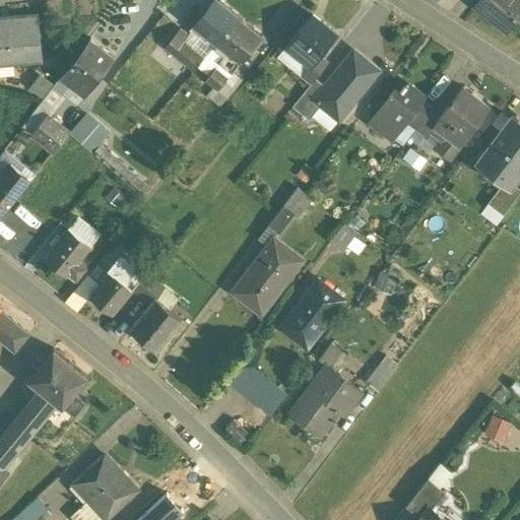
[(237,16),(216,0),(213,0),(194,24),(194,25),(190,30),(191,31),(199,38),(203,33),(215,43),(237,16)]
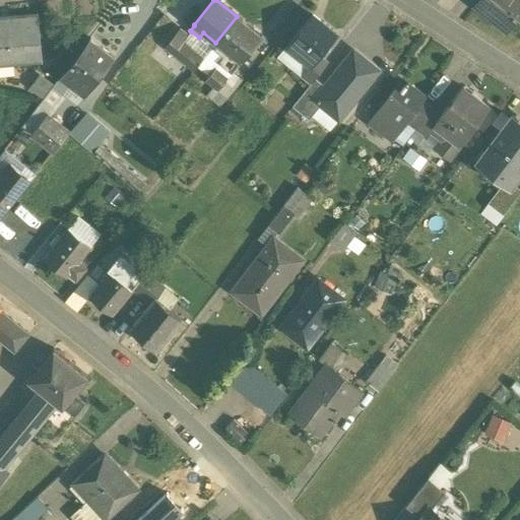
[(519,0),(477,0),(474,5),(506,29),(519,11),(519,0)]
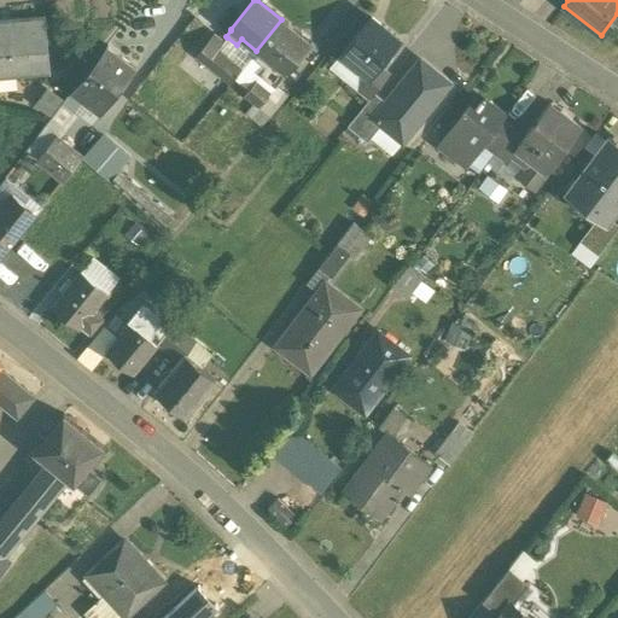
[(45,19),(11,22),(11,27),(0,28),(0,77),(51,74),(45,19)]
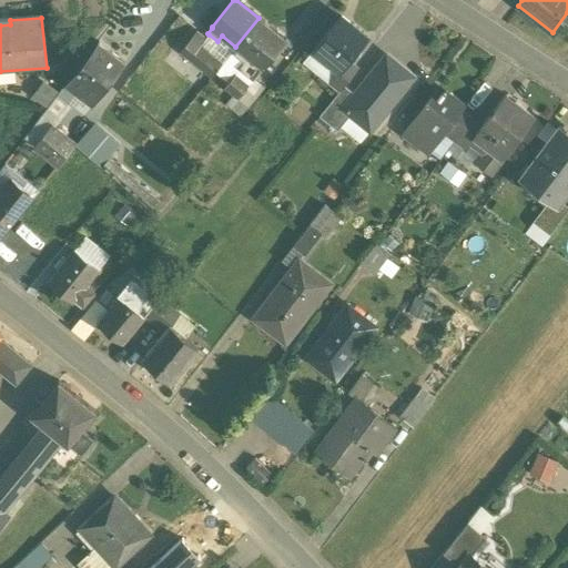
[(285,40),(259,18),(235,47),(262,69),(285,40)]
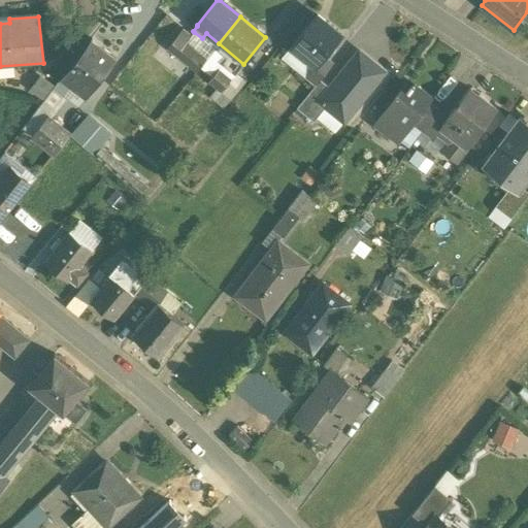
[(341,37),(316,18),(291,48),(315,68),(316,69),(323,60),(341,37)]
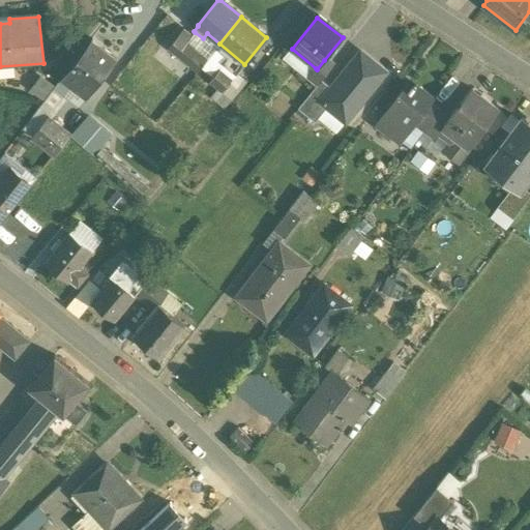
[(192,36),(183,30),(168,49),(181,60),(192,48),(198,40),(192,36)]
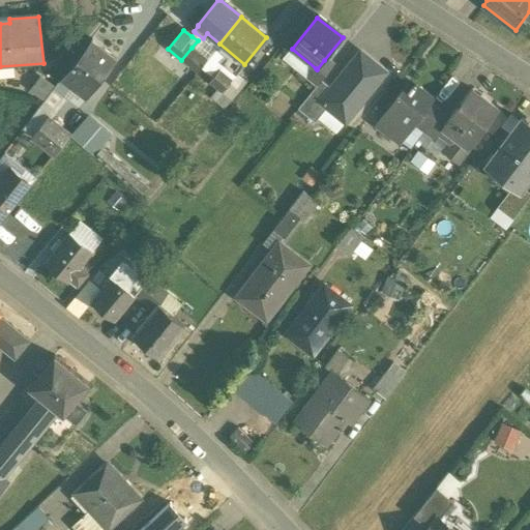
[(207,33),(203,38),(195,32),(192,36),(198,40),(192,48),(207,60),(215,49),(219,43),(207,33)]
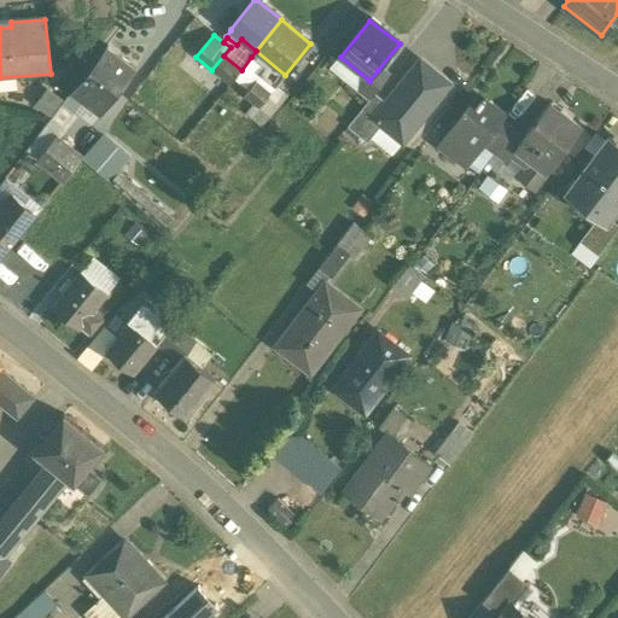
[(106,46),(74,88),(87,98),(103,110),(135,68),(106,46)]
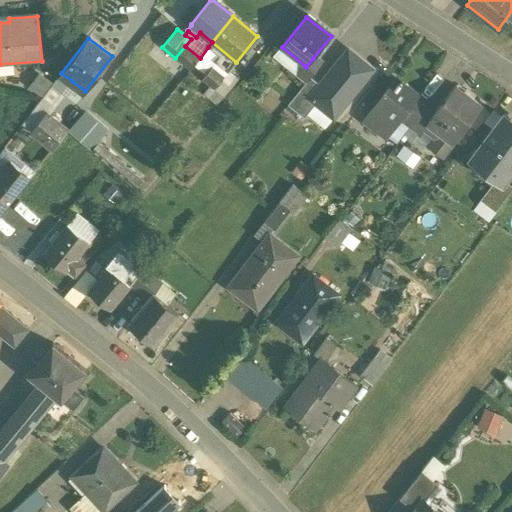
[(236,62),(212,42),(208,47),(218,56),(214,62),(227,73),(228,71),(236,62)]
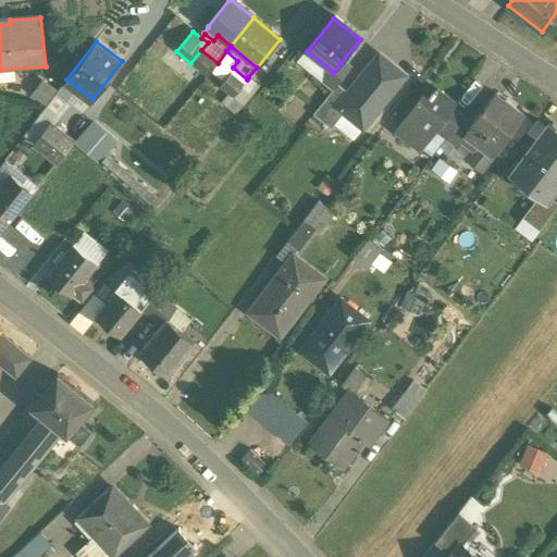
[(201,50),(190,63),(207,76),(211,70),(218,63),(201,50)]
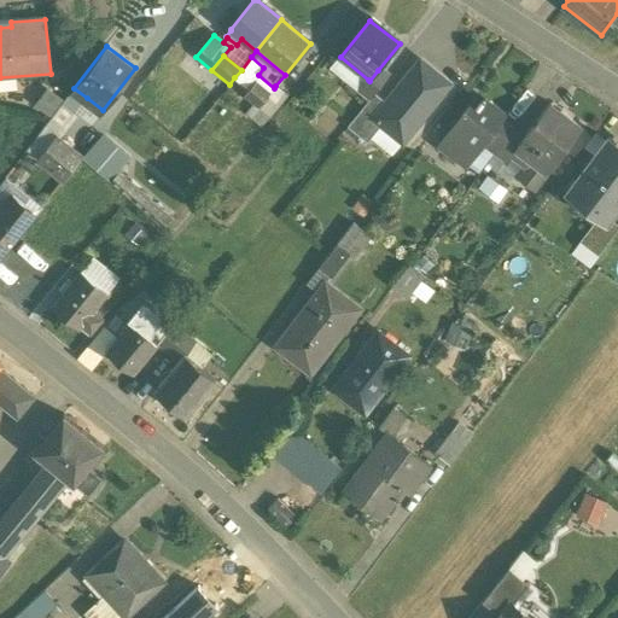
[(242,70),(234,77),(250,89),(256,82),(269,94),(274,88),(258,75),(263,68),(251,57),(242,70)]
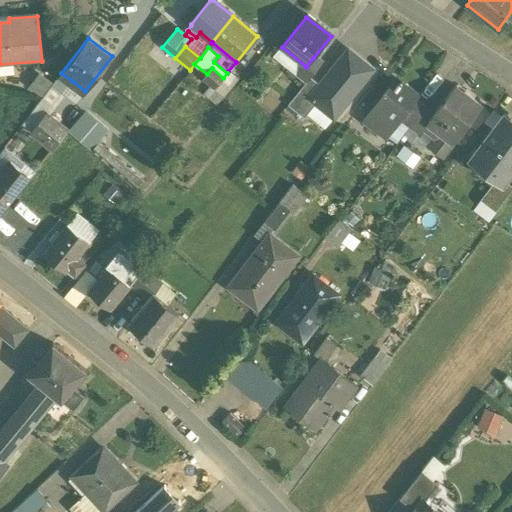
[(320,86),(309,100),(316,105),(333,119),(372,71),(348,52),(320,86)]
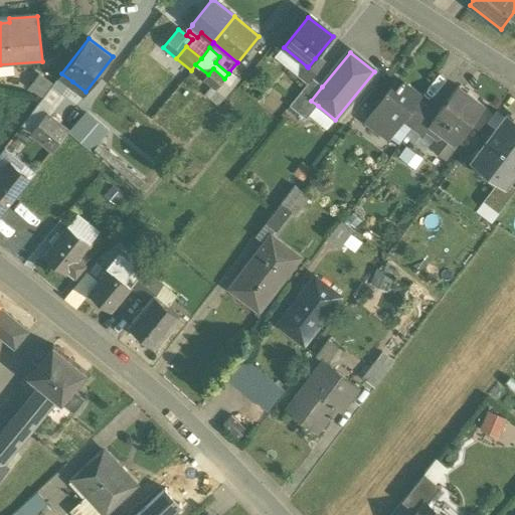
[(308,67),(307,66),(298,77),(307,86),(312,78),(324,64),(315,58),(308,67)]
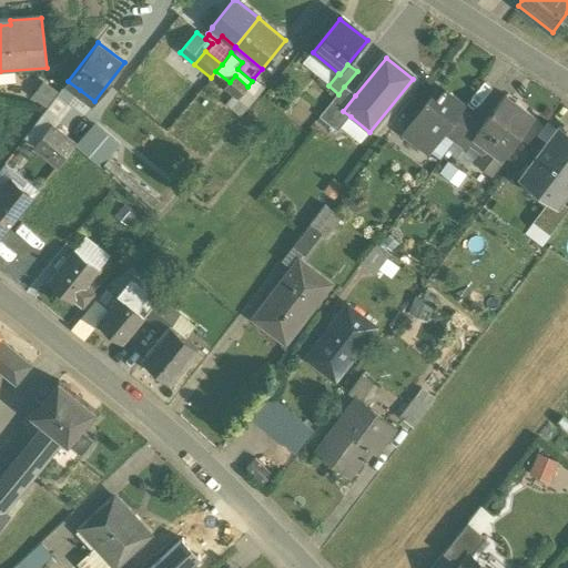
[(247,87),(235,75),(230,82),(224,89),(234,97),(237,100),(247,87)]
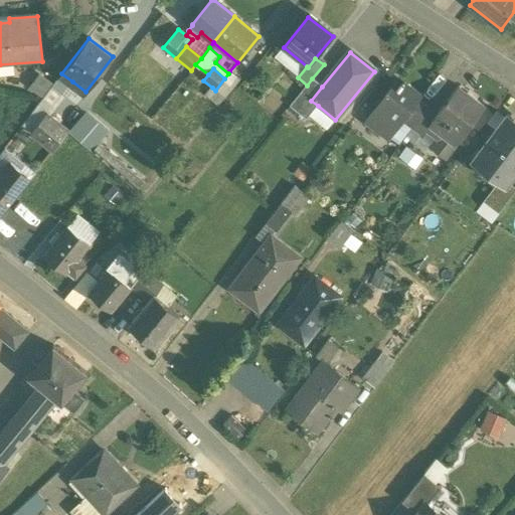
[(224,78),(215,91),(212,88),(205,97),(217,107),(239,79),(229,71),(224,78)]
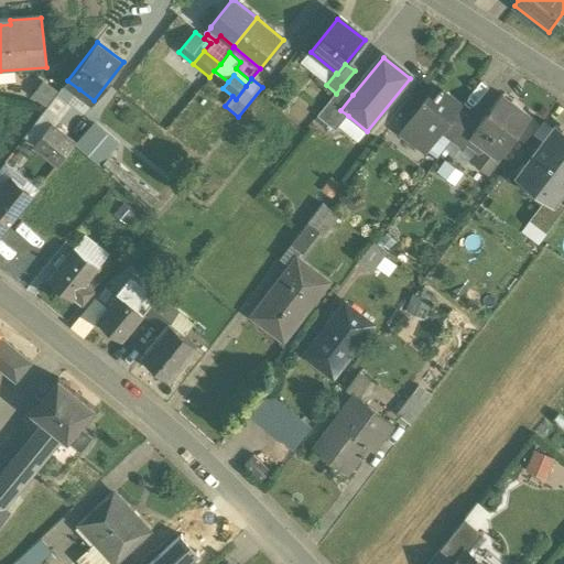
[(67,80),(40,117),(51,126),(79,89),(67,80)]
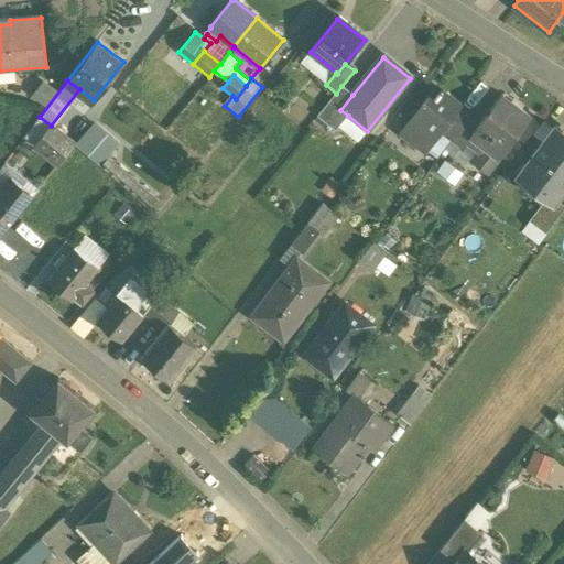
[(336,94),(317,117),(335,132),(348,116),(340,110),(353,95),(342,86),(336,94)]
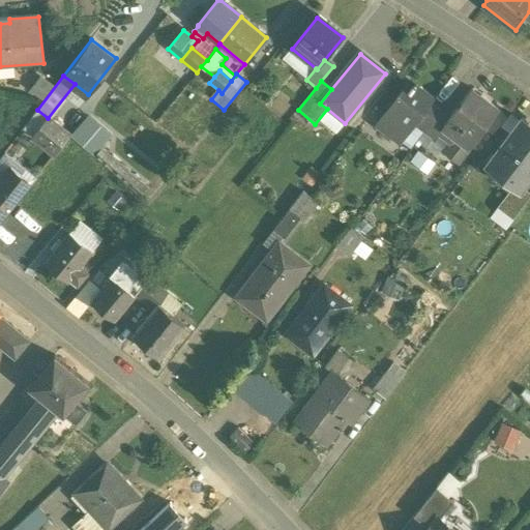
[(412,85),(409,89),(405,87),(376,126),(400,144),(413,125),(428,106),(432,99),(412,85)]
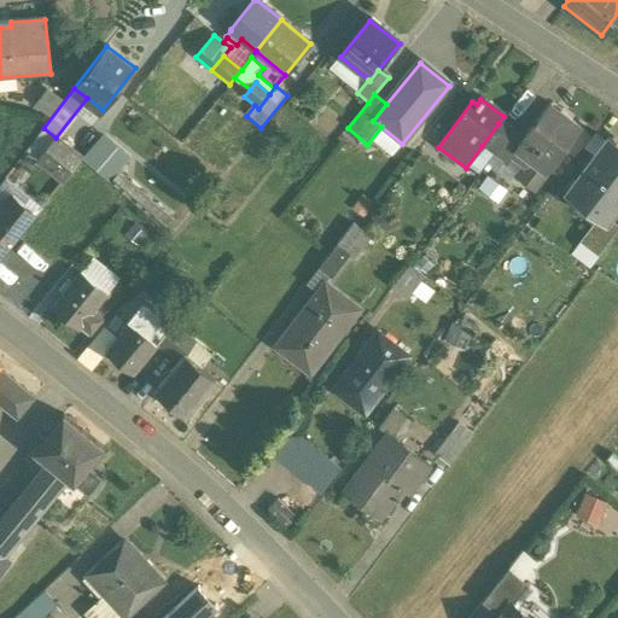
[(523,140),(516,150),(517,151),(531,162),(547,174),(581,129),(548,105),(523,140)]
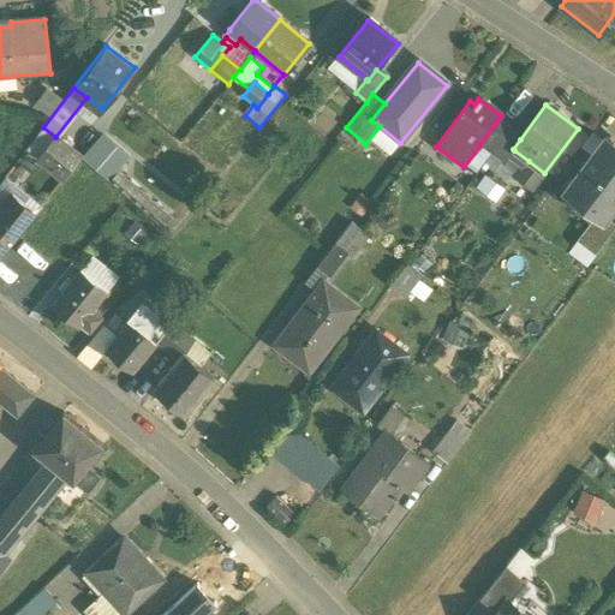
[(496,123),(479,145),(491,154),(508,131),(496,123)]
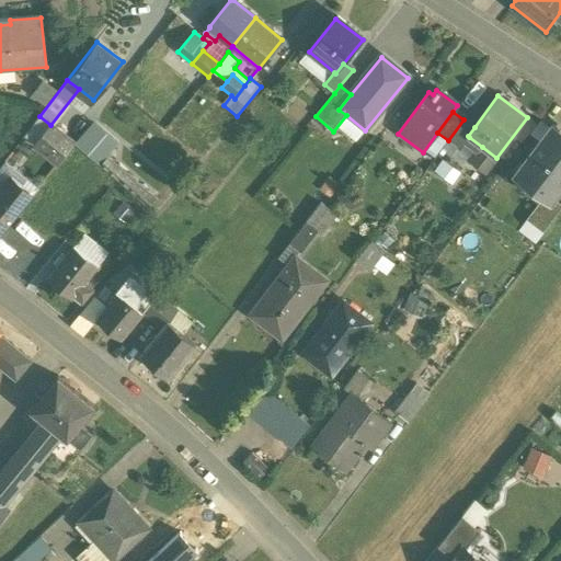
[(39,116),(24,138),(34,146),(50,125),(39,116)]
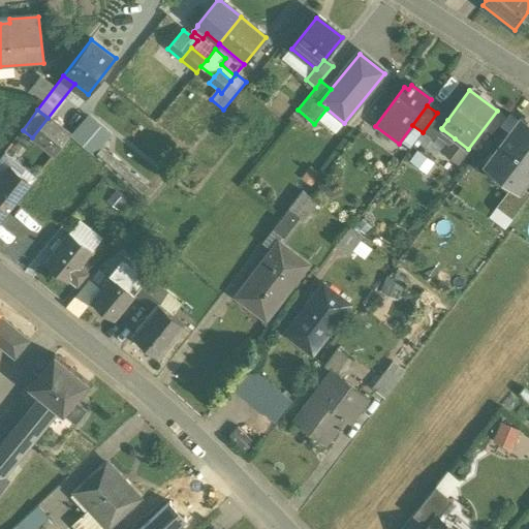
[(437,113),(423,132),(433,141),(442,129),(441,128),(447,120),(437,113)]
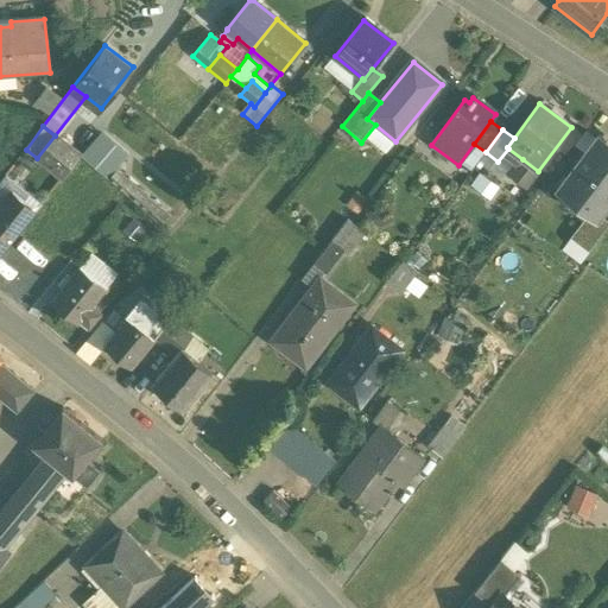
[(82,157),(55,135),(37,158),(63,178),(82,157)]
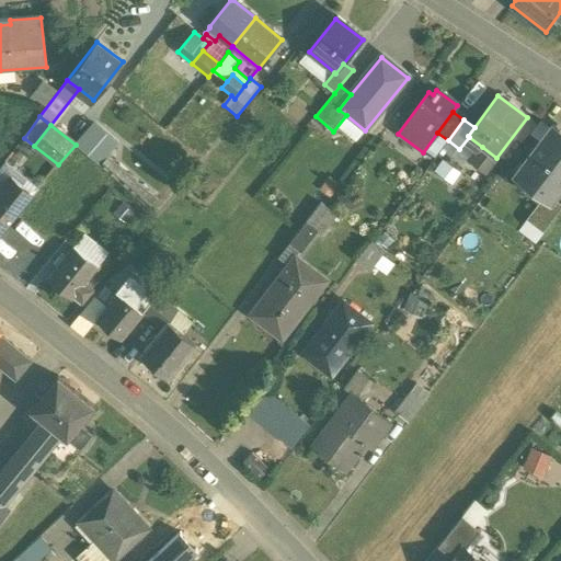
[(99,167),(116,147),(93,125),(76,145),(99,167)]
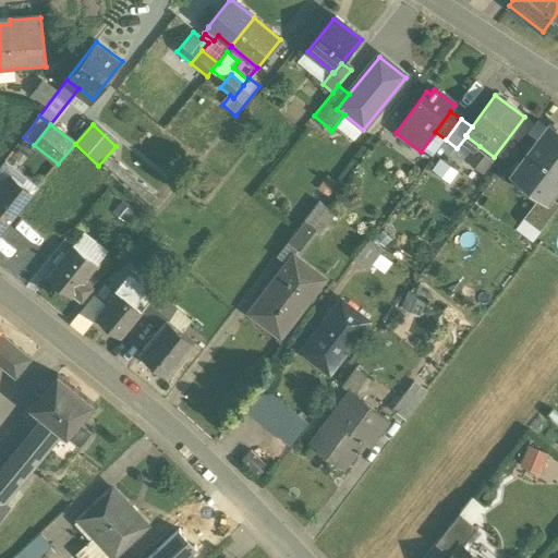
[(557,134),(547,128),(511,176),(541,197),(547,203),(549,199),(557,186),(557,134)]
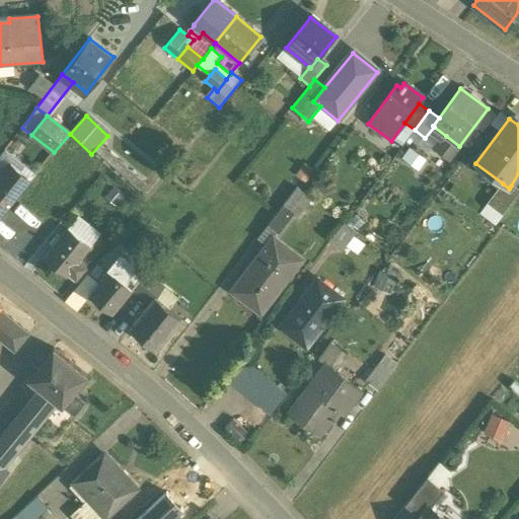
[(459,146),(446,136),(435,150),(448,160),(459,146)]
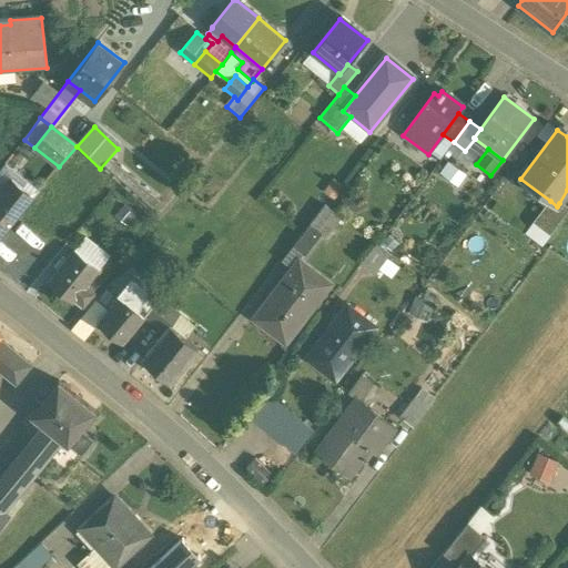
[(0,239),(30,201),(8,183),(0,193),(0,239)]
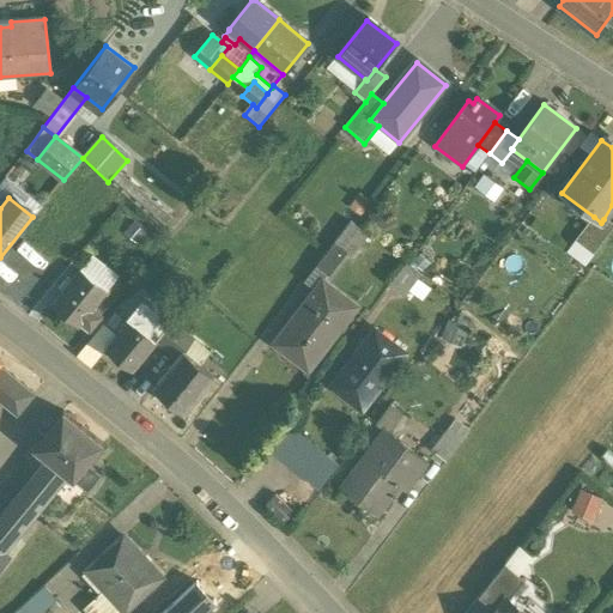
[(594,217),(575,243),(592,256),(612,228),(612,226),(604,219),(601,223),(594,217)]
